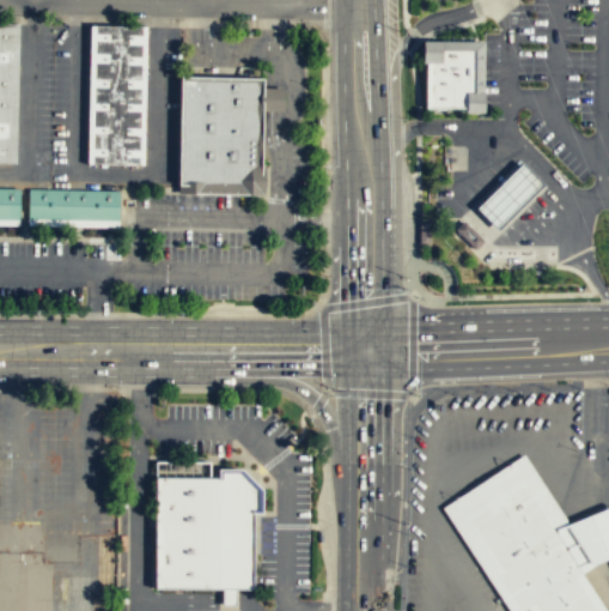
[(0,162),(17,163),(19,24),(0,23),(0,162)]
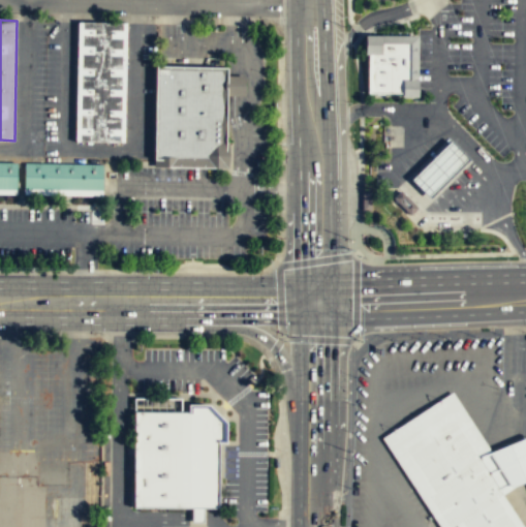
[(125,143),(127,23),(79,22),(76,142),(125,143)]
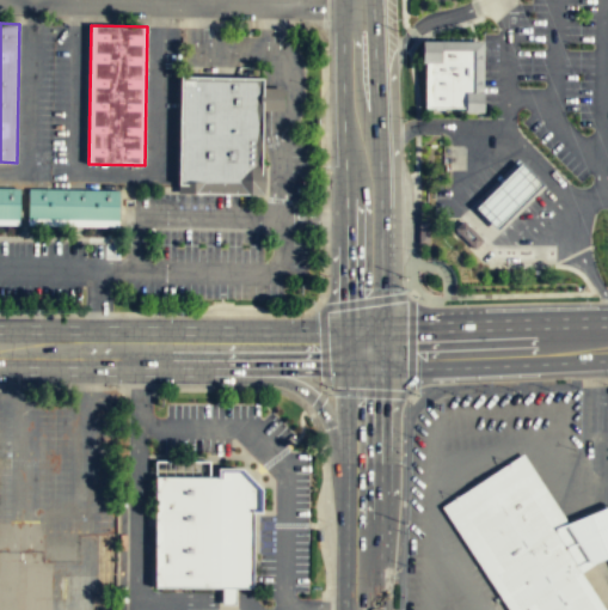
[(427,109),(476,109),(477,50),(428,49),(427,109)]
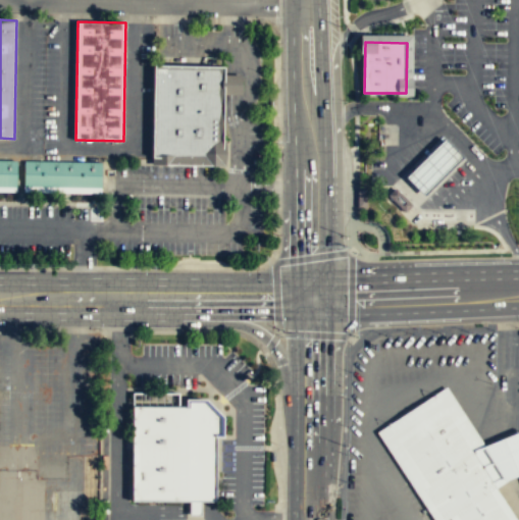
[(155,64),(154,160),(153,165),(223,166),(224,147),(224,141),(225,67),(225,66),(217,66),(161,65),(155,64)]
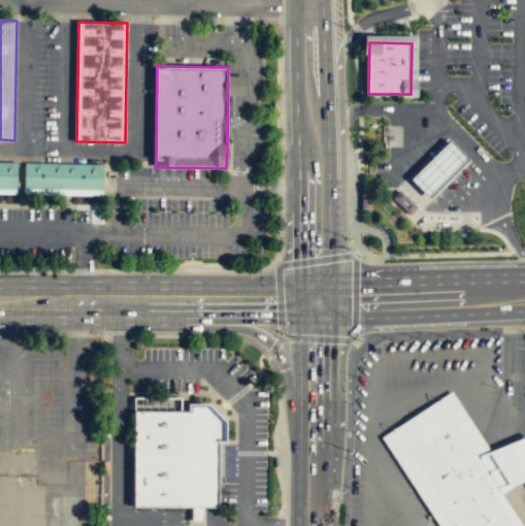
[(413,179),(453,140),(470,159),(431,198),(413,179)]
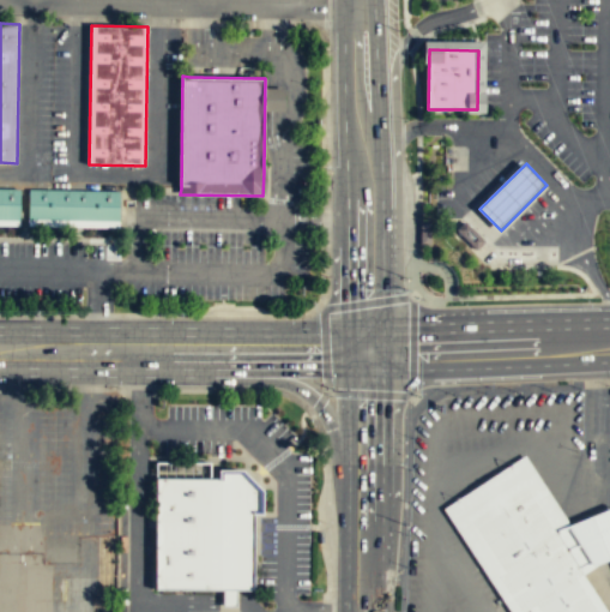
[(0,220),(20,221),(22,205),(22,190),(0,189),(0,220)]
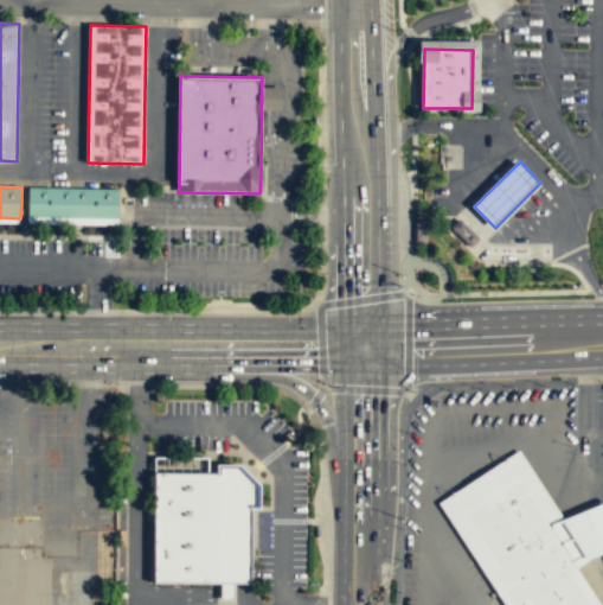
[(120,221),(120,205),(120,190),(52,189),(30,189),(30,203),(30,218),(120,221)]
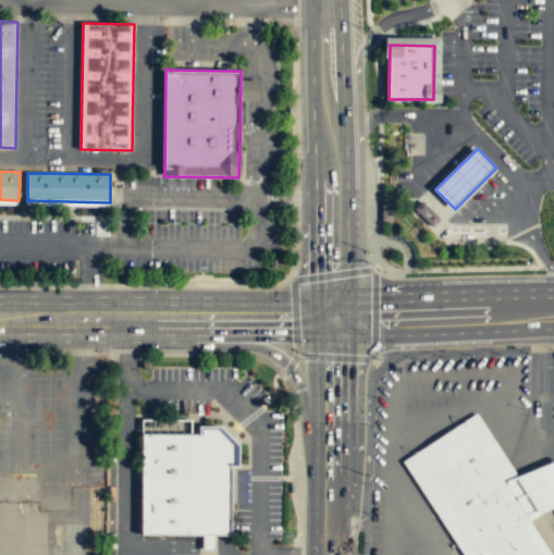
[(425,202),(418,210),(435,227),(443,220),(425,202)]
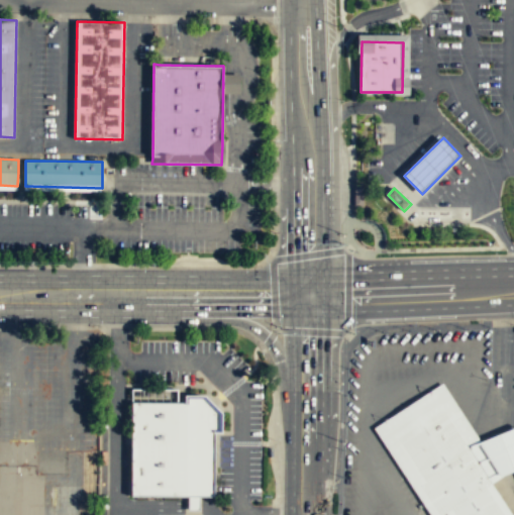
[(513,513),(494,485),(505,478),(444,385),(376,429),(431,514),(513,514),(513,513)]
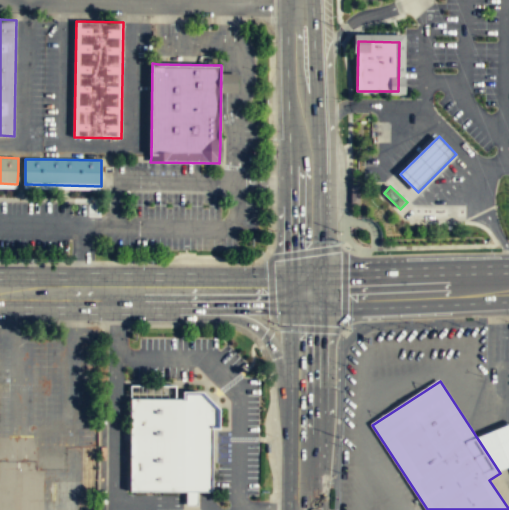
[(213,494),(213,430),(221,430),(221,410),(203,393),(183,392),(183,400),(131,399),(130,494),(213,494)]
